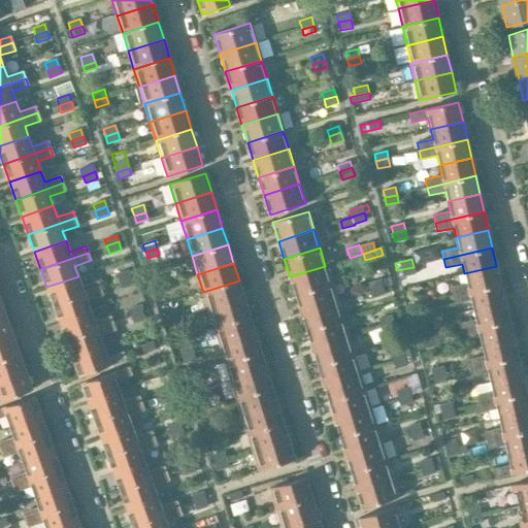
[(325,266),(290,276),(295,295),(331,284),(325,266)]
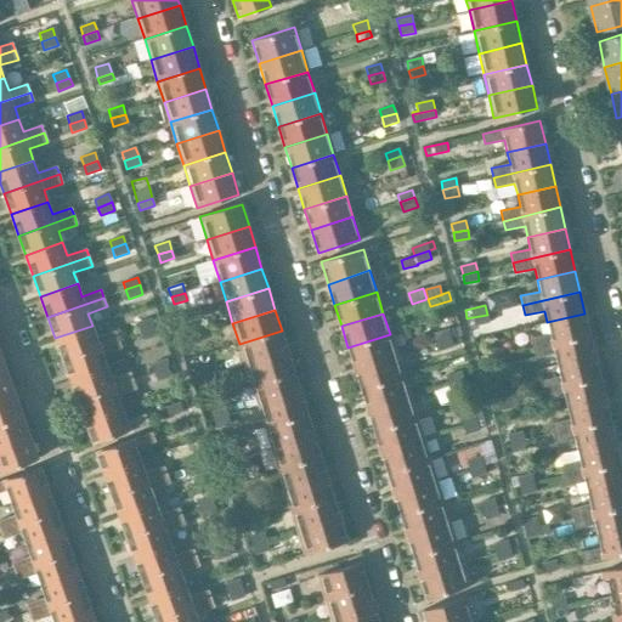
[(584,314),(547,322),(549,334),(531,338),(532,348),(589,334),(584,314)]
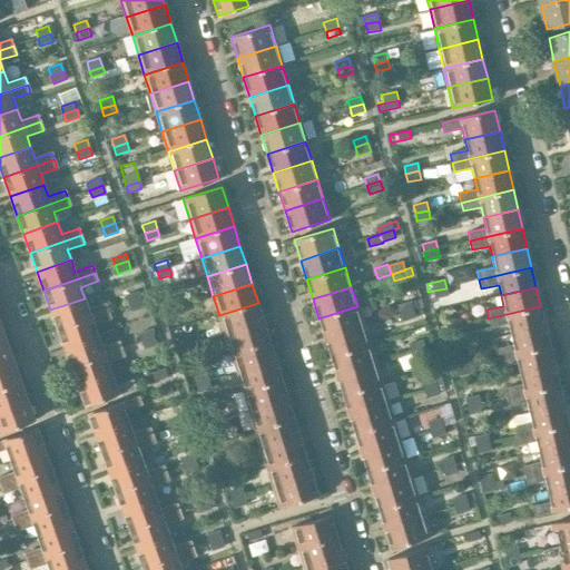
[(446,288),(433,291),(435,298),(449,295),(446,288)]
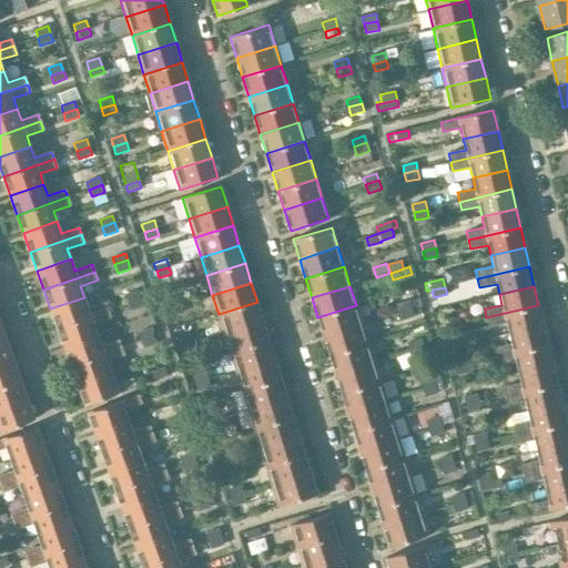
[(125,295),(128,303),(141,298),(138,291),(125,295)]
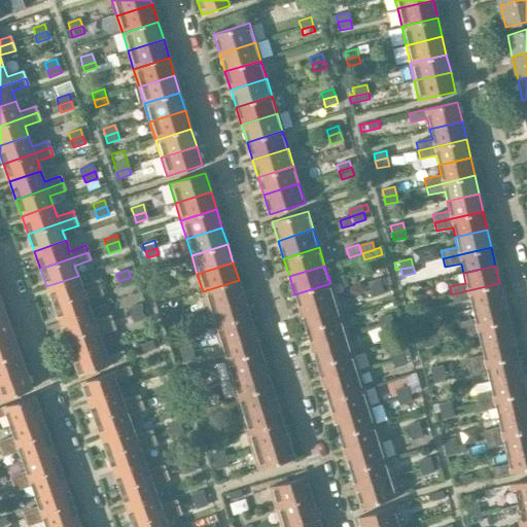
[(166,275),(153,279),(155,286),(168,282),(166,275)]
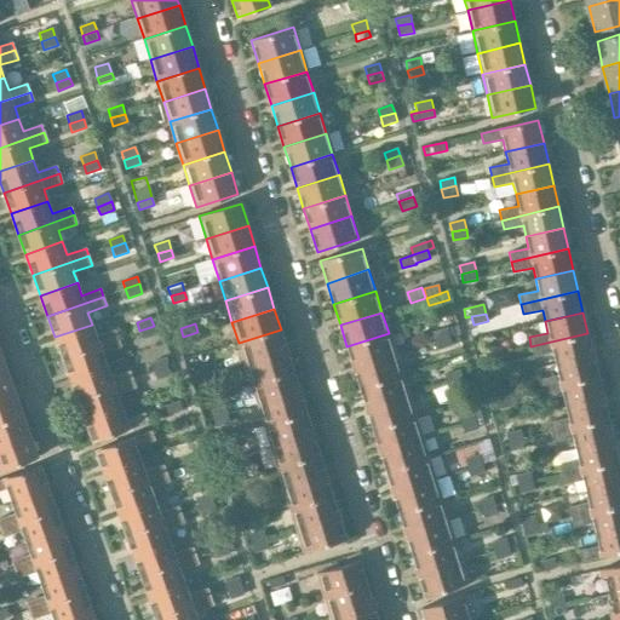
[(92,325),(55,337),(62,357),(118,338),(115,329),(96,337),(92,325)]
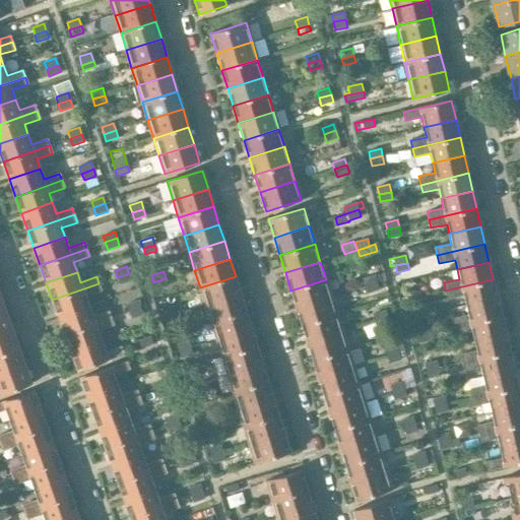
[(129,273),(117,277),(119,283),(131,280),(129,273)]
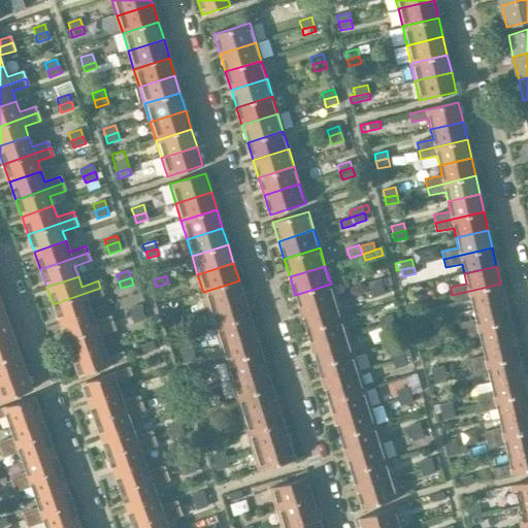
[(368,284),(371,291),(383,287),(381,279),(368,284)]
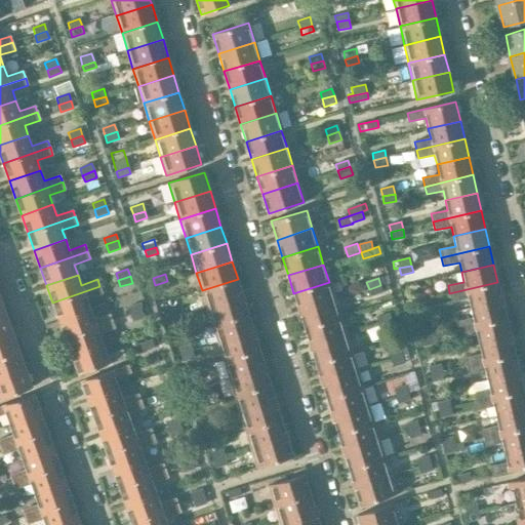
[(238,279),(202,290),(207,308),(243,296),(238,279)]
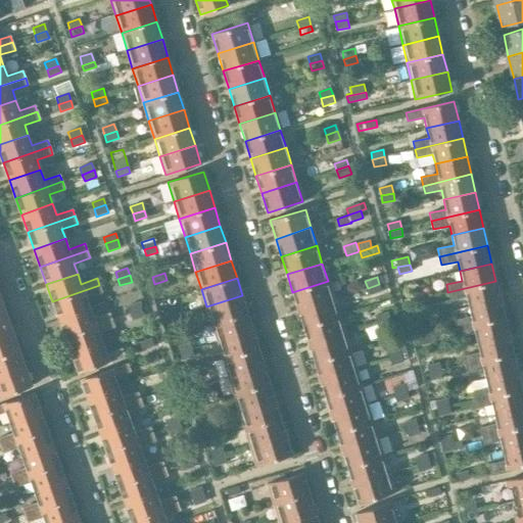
[(167,280),(154,284),(156,291),(169,287),(167,280)]
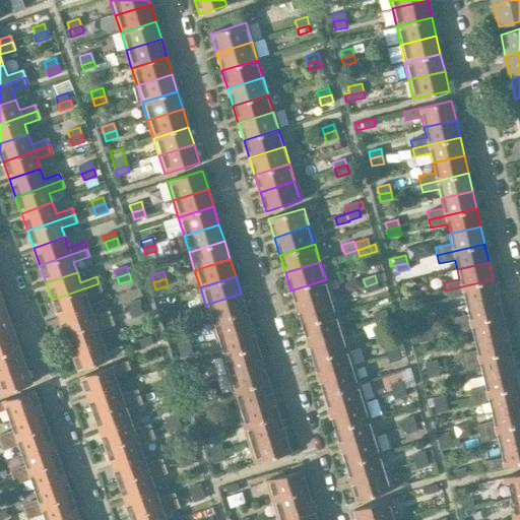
[(326,279),(290,290),(297,309),(331,298),(326,279)]
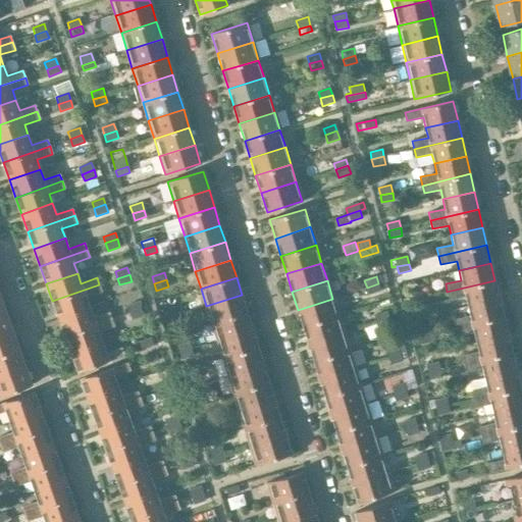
[(494,280),(447,292),(449,300),(465,297),(467,306),(499,298),(494,280)]
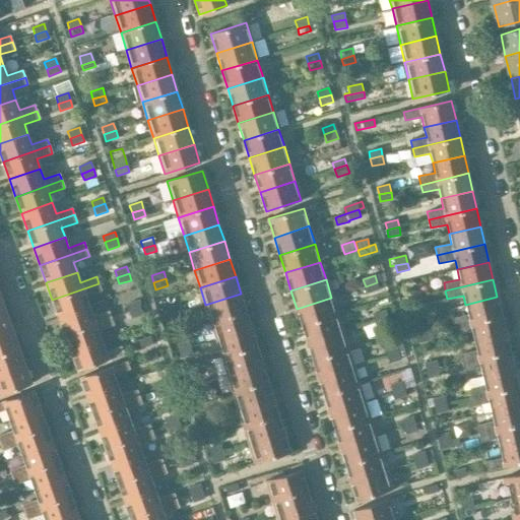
[(377,282),(366,286),(368,294),(380,289),(377,282)]
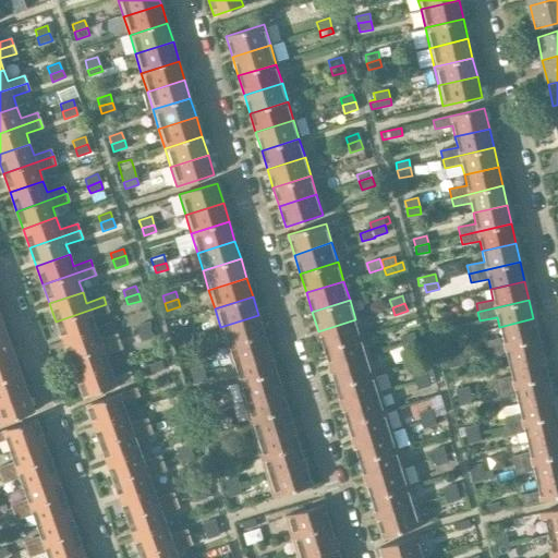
[(106,304),(56,322),(63,341),(96,329),(92,318),(109,312),(106,304)]
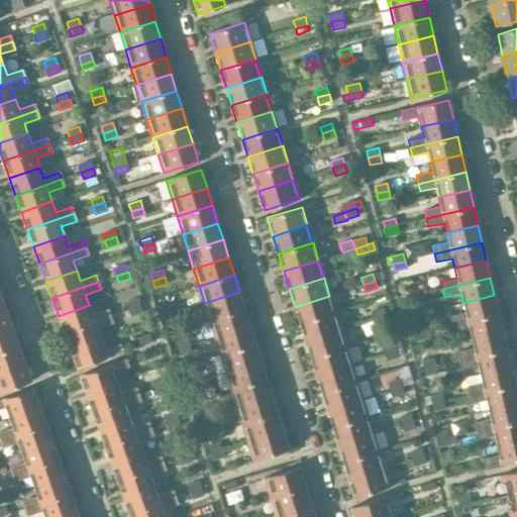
[(417,288),(405,291),(406,298),(418,295),(417,288)]
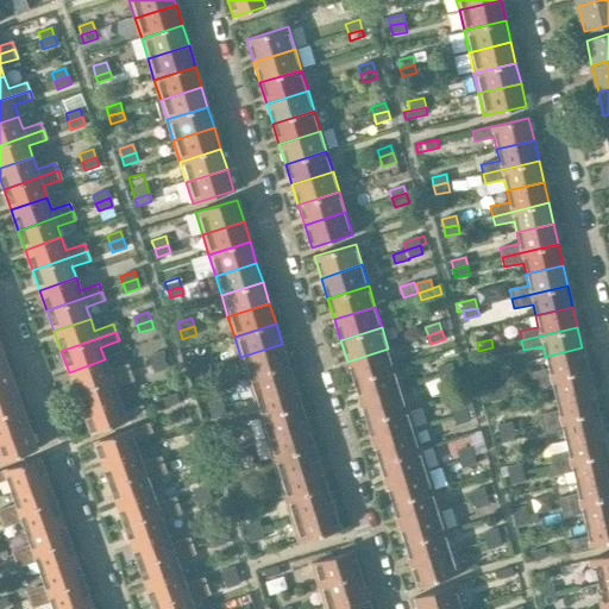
[(282,344),(240,357),(248,378),(288,365),(282,344)]
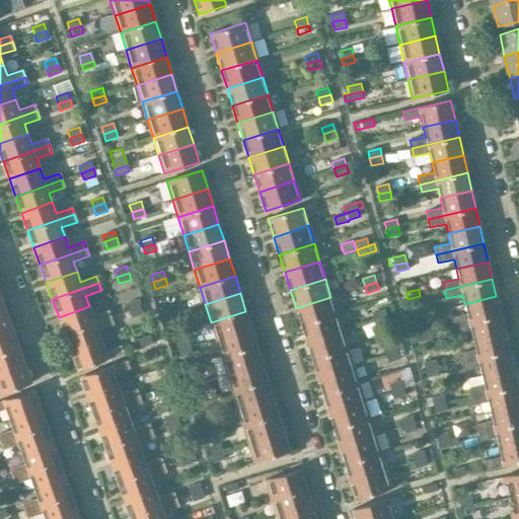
[(420,296),(408,299),(410,306),(422,303),(420,296)]
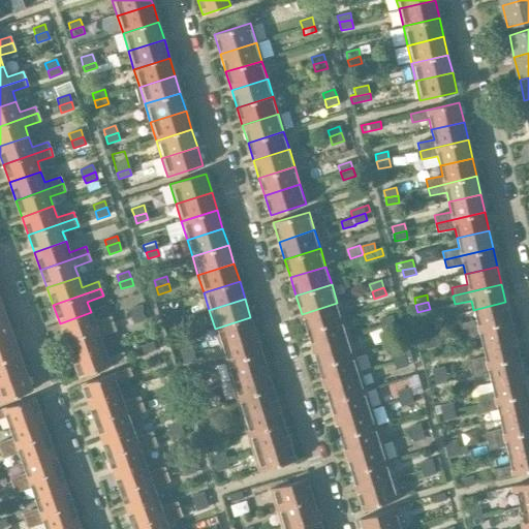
[(505,302),(473,310),(476,320),(460,324),(461,331),(510,319),(505,302)]
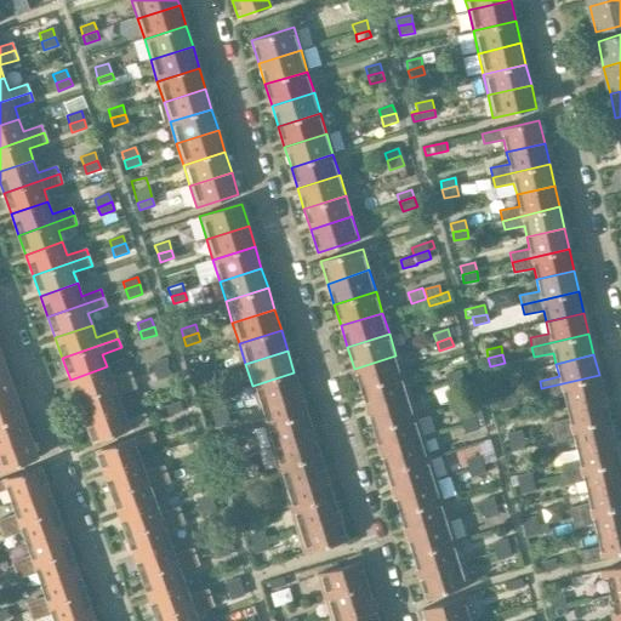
[(396,355),(354,369),(360,388),(402,375),(396,355)]
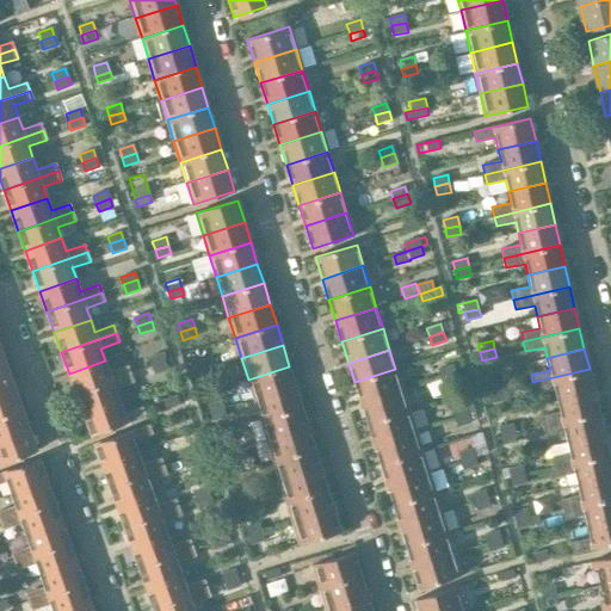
[(165,362),(162,353),(148,358),(150,366),(165,362)]
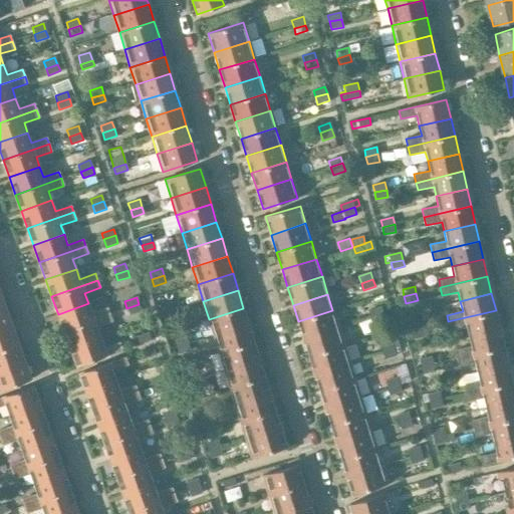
[(172,302),(161,306),(163,314),(175,310),(172,302)]
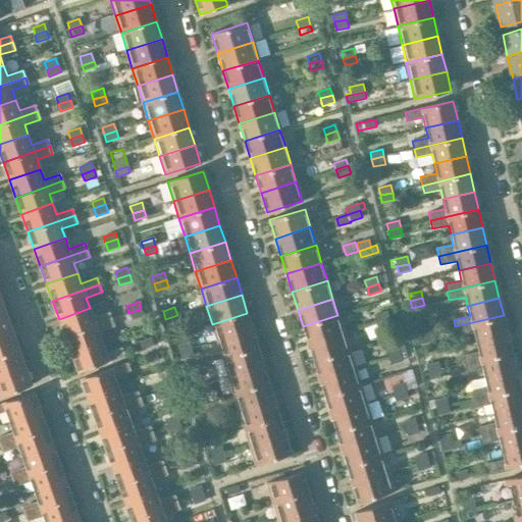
[(65,335),(111,319),(109,312),(94,318),(90,308),(59,319),(65,335)]
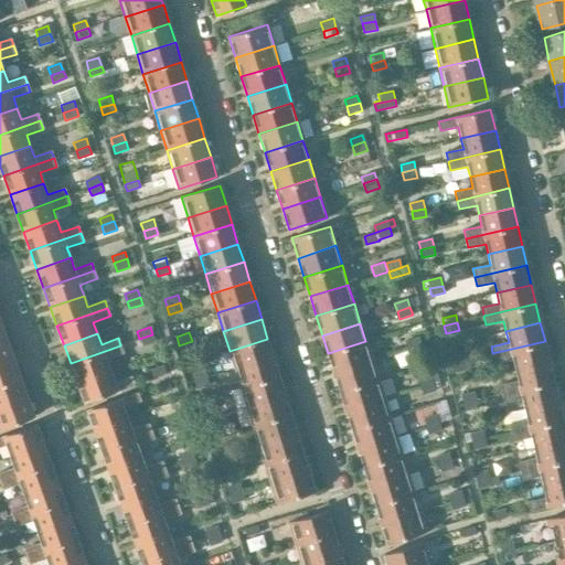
[(152,334),(139,339),(142,347),(156,342),(152,334)]
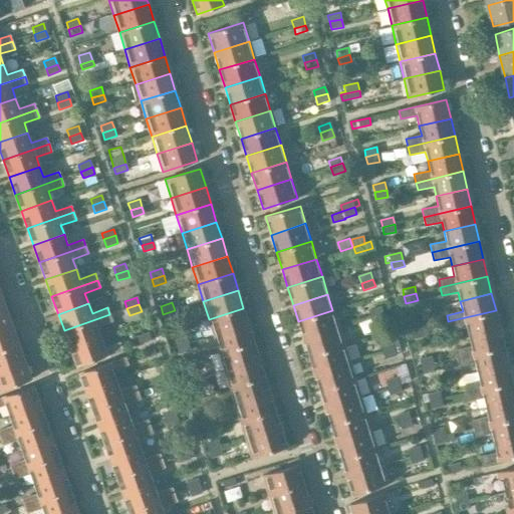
[(369,310),(371,318),(390,313),(388,305),(369,310)]
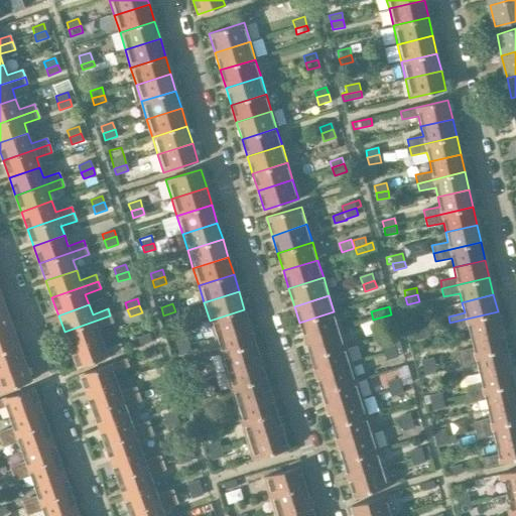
[(5,309),(0,311),(0,331),(11,327),(5,309)]
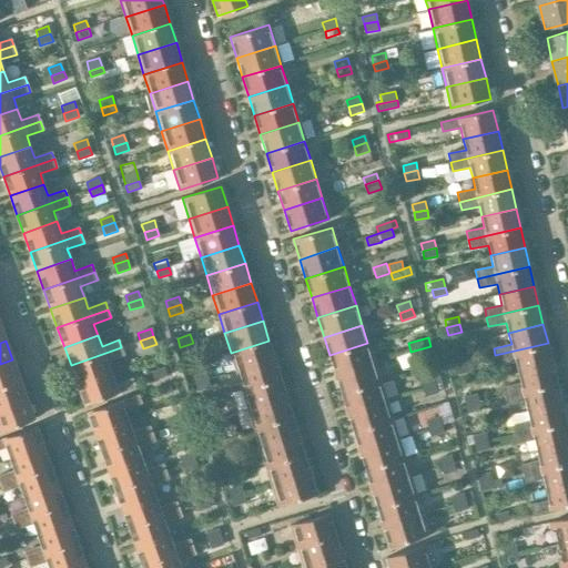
[(269,341),(231,353),(236,372),(275,359),(269,341)]
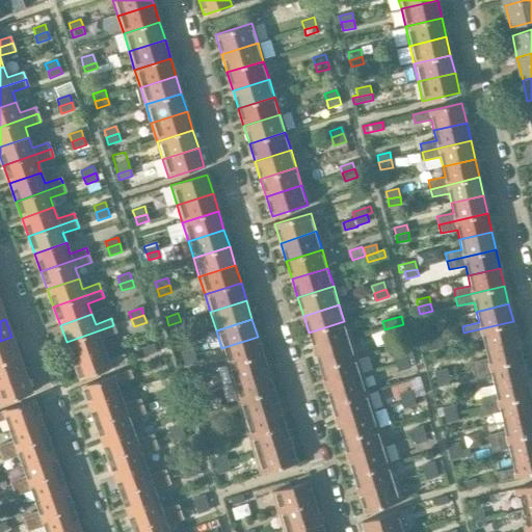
[(181,321),(168,325),(170,331),(183,327),(181,321)]
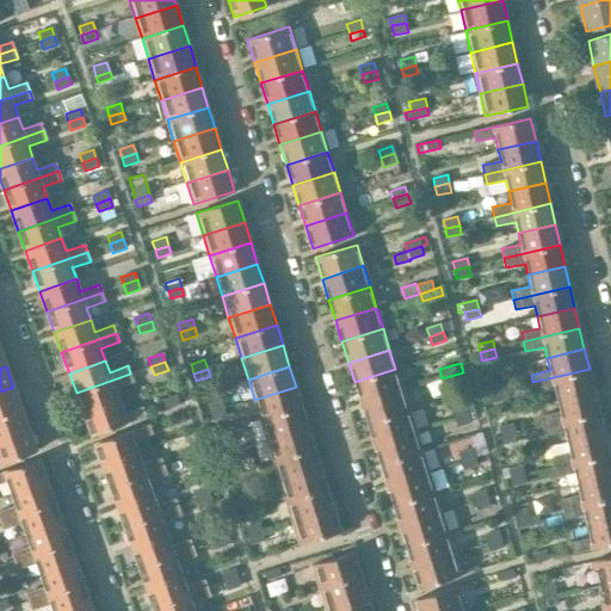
[(395,369),(355,382),(360,403),(402,392),(395,369)]
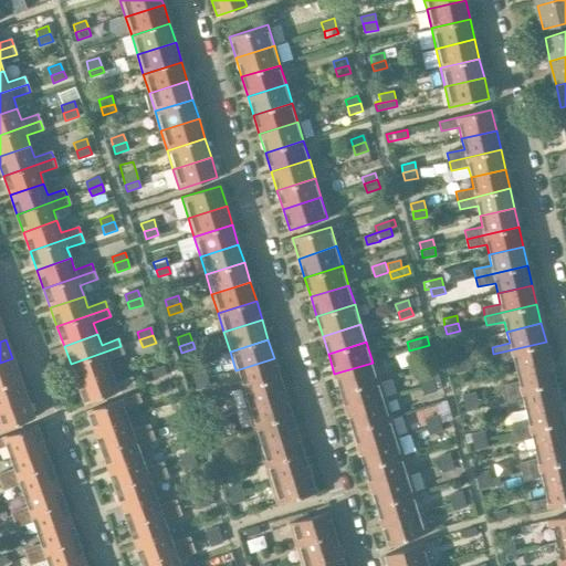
[(546,342),(493,354),(496,365),(513,360),(515,369),(551,362),(546,342)]
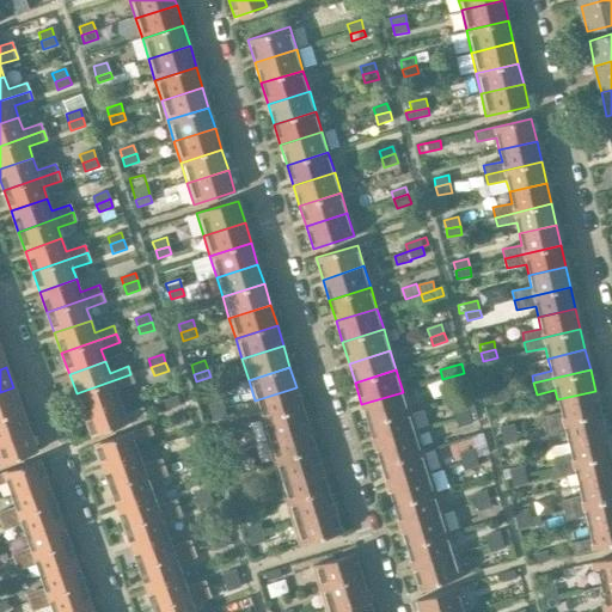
[(464,373),(442,379),(445,386),(466,379),(464,373)]
